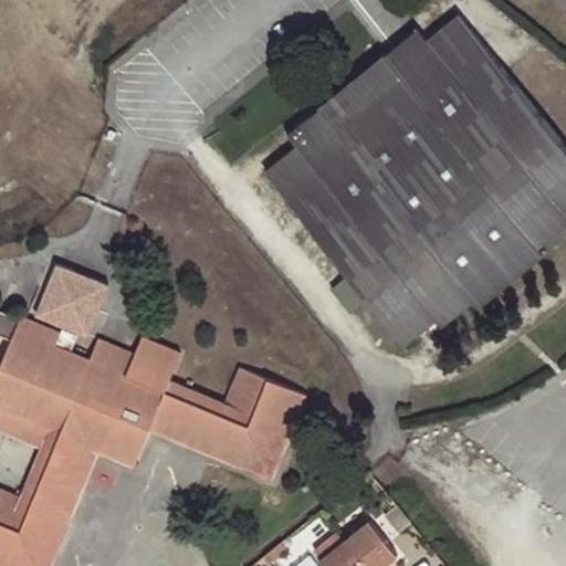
[(405,50),(390,61),(398,69),(365,96),(333,123),(325,114),(313,125),(306,116),(287,133),(301,149),(269,176),(401,339),(423,322),(431,331),(440,323),(438,320),(470,293),(475,300),(541,248),(535,240),(565,216),(565,144),(506,71),(462,17),(431,44),(418,28),(398,43),(405,50)]
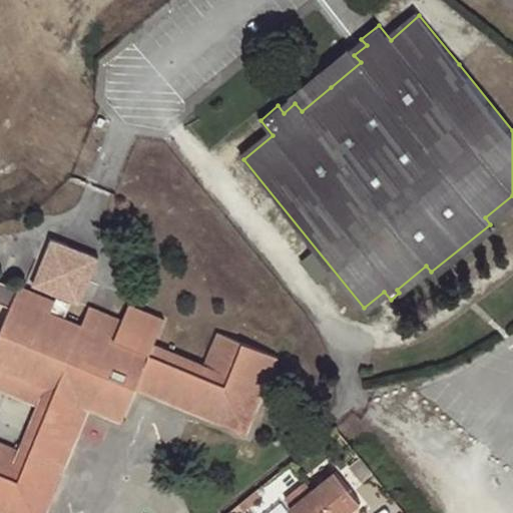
[(349,49),(354,55),(367,45),(361,39),(349,49)]
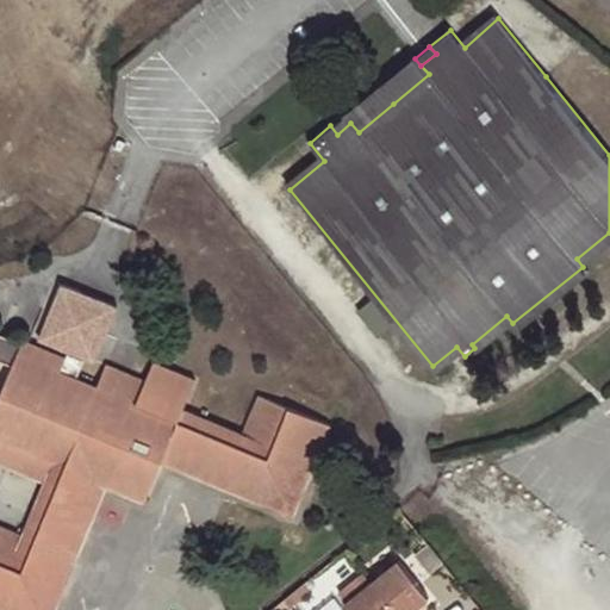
[(429,74),(421,66),(415,58),(415,56),(379,85),(393,104),(429,74)]
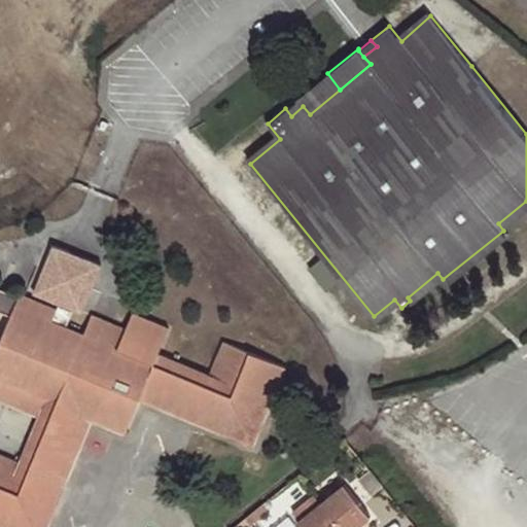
[(310,114),(340,90),(327,73),(296,98),(297,100),(303,106),(310,114)]
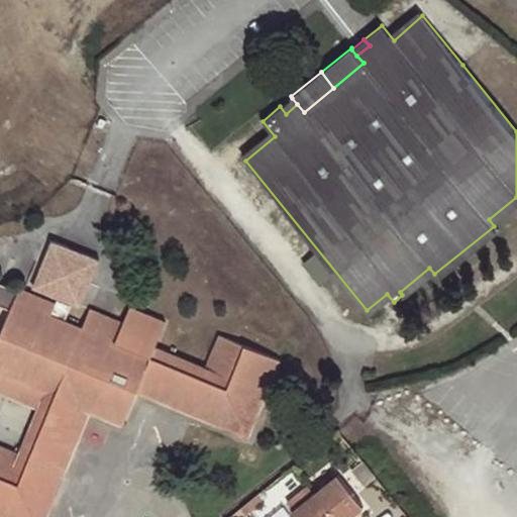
[(292,98),(280,106),(286,114),(297,104),(292,98)]
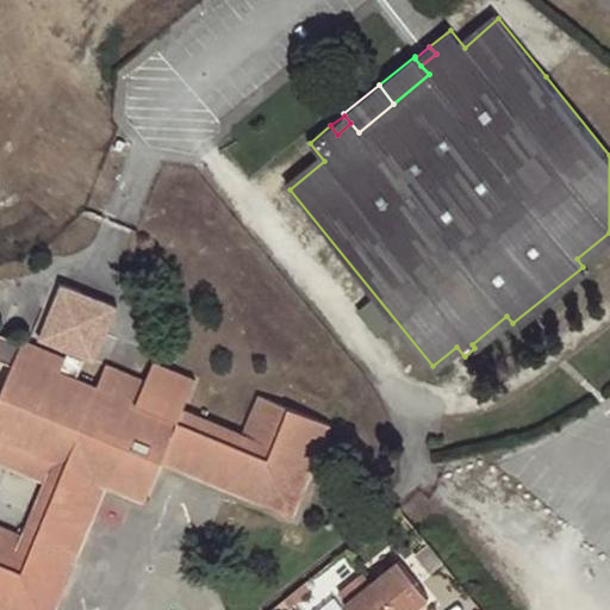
[(112,305),(55,282),(33,335),(70,349),(86,355),(92,358),(112,305)]
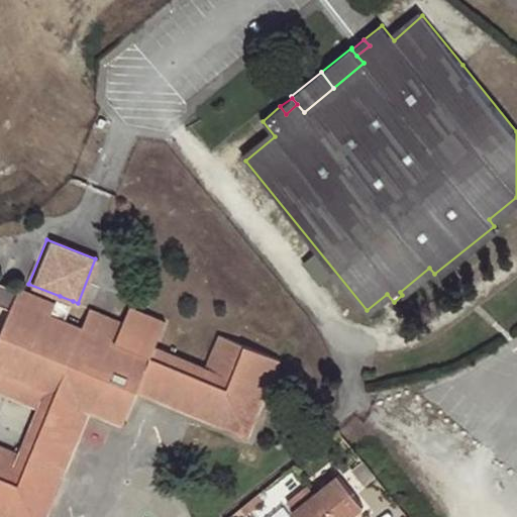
[(0,304),(10,309),(15,299),(18,290),(0,282),(0,304)]
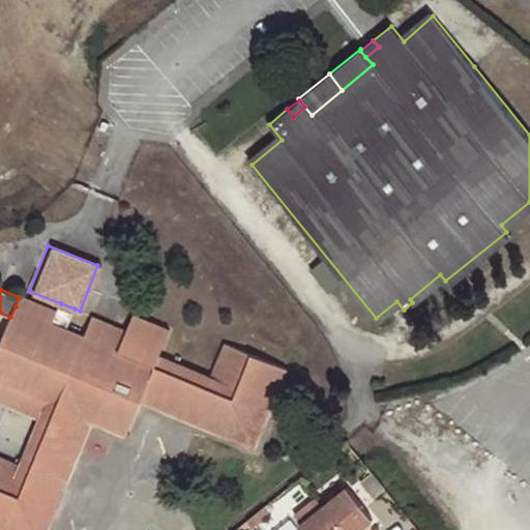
[(57,313),(19,297),(16,306),(68,328),(75,308),(61,303),(57,313)]
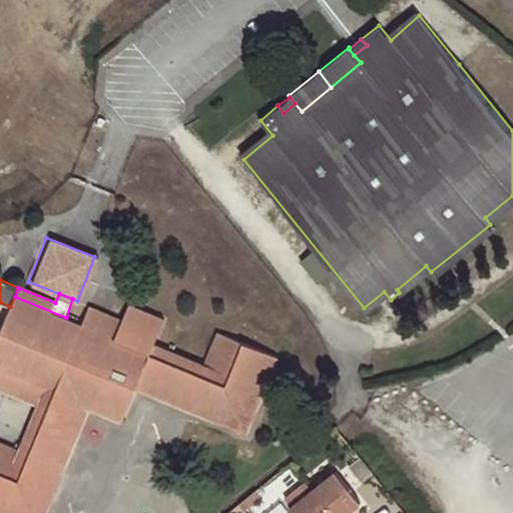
[(66,318),(15,297),(0,331),(0,389),(39,405),(20,450),(0,441),(0,511),(4,512),(44,512),(89,408),(123,422),(136,388),(190,410),(246,433),(278,356),(217,331),(204,364),(154,344),(164,319),(128,303),(121,319),(107,313),(105,318),(88,310),(85,315),(82,324),(66,318)]
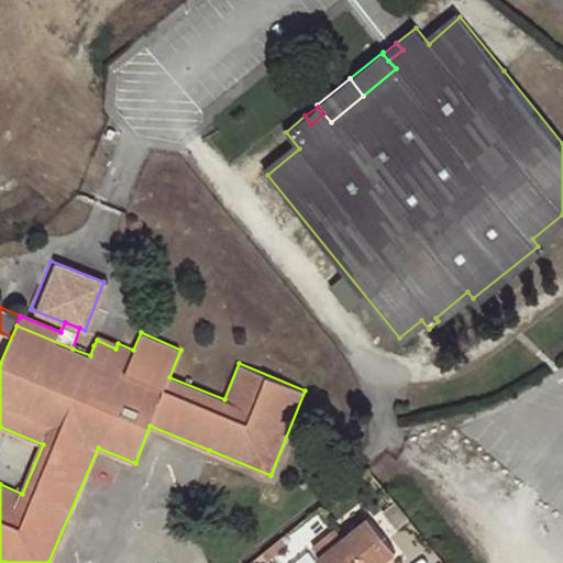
[(118,343),(99,334),(97,340),(116,349),(118,343)]
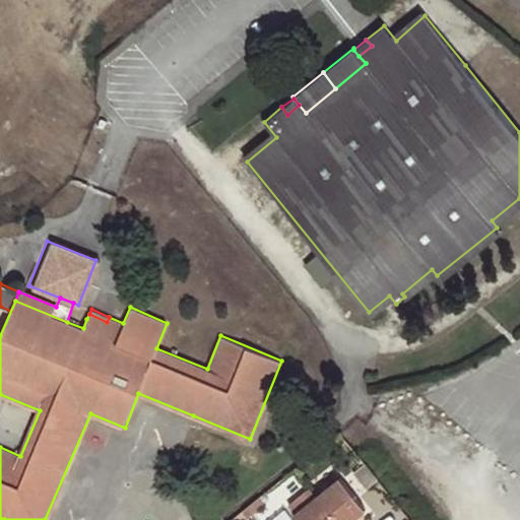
[(198,451),(188,451),(188,460),(198,461),(198,451)]
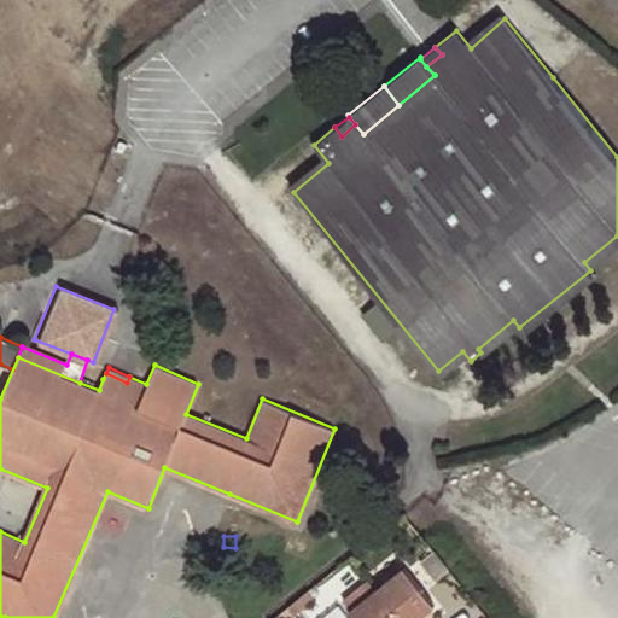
[(436,581),(449,569),(441,559),(426,569),(436,581)]
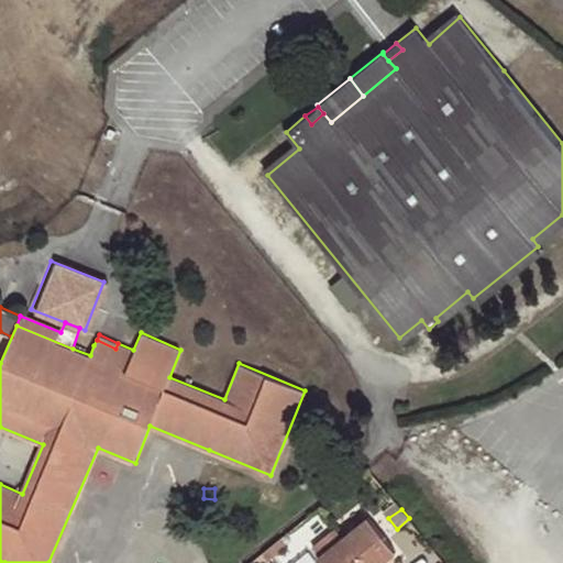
[(368,517),(343,537),(364,562),(382,562),(397,552),(368,517)]
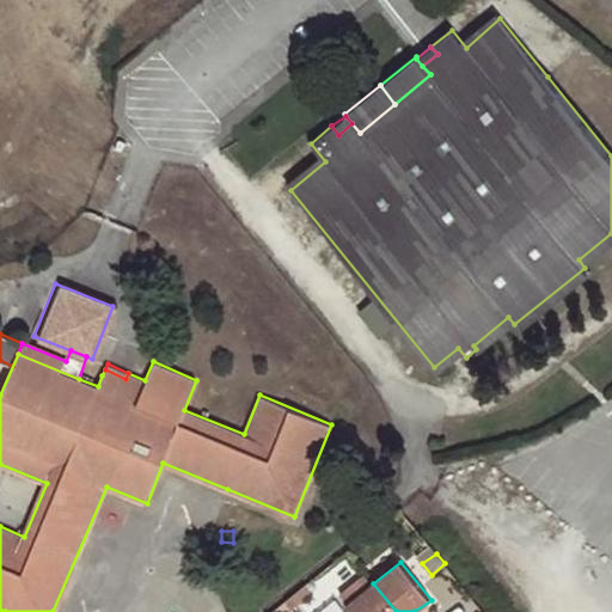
[(396,611),(373,583),(346,606),(349,611),(396,611)]
